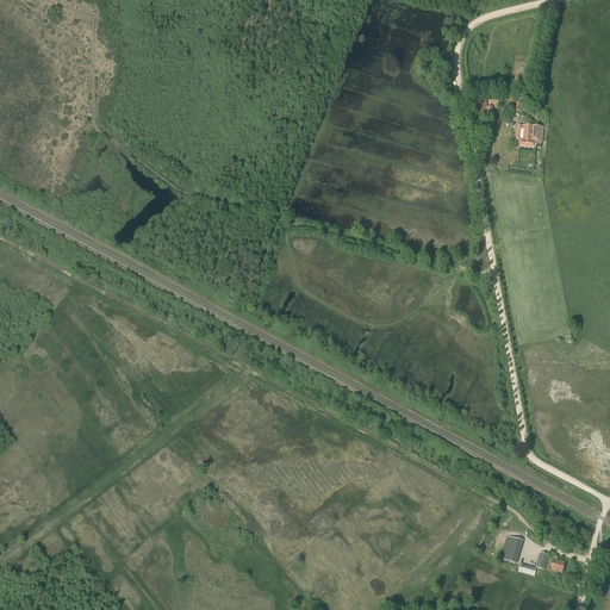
[(417,68),(419,55),(409,54),(406,66),(417,68)]
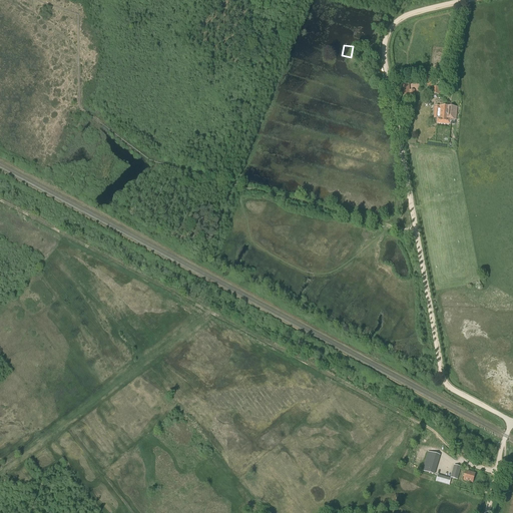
[(458,89),(456,73),(450,74),(451,83),(453,83),(454,90),(458,89)]
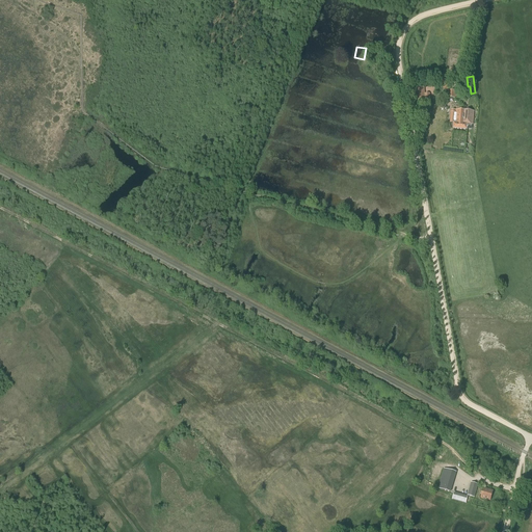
[(430,100),(430,94),(425,94),(424,87),(414,88),(415,102),(426,101),(430,100)]
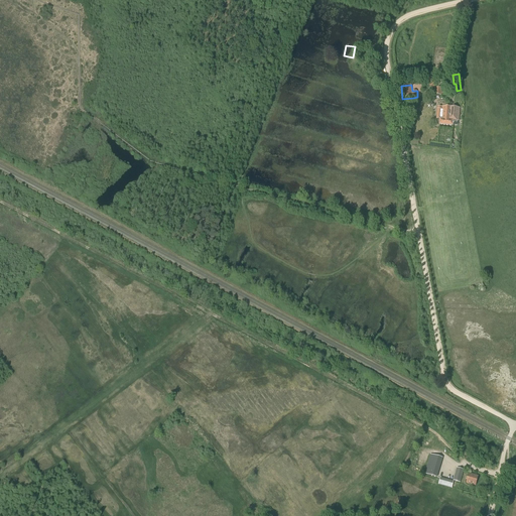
[(450,120),(452,107),(441,107),(440,117),(442,117),(442,119),(439,119),(439,125),(453,126),(454,121),(450,120)]
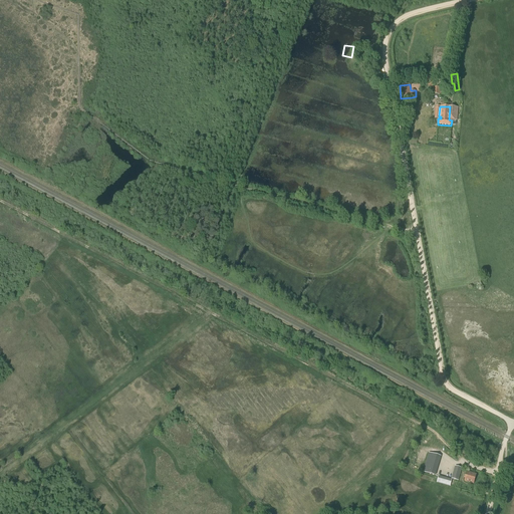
[(458,107),(450,106),(449,119),(452,120),(457,120),(458,107)]
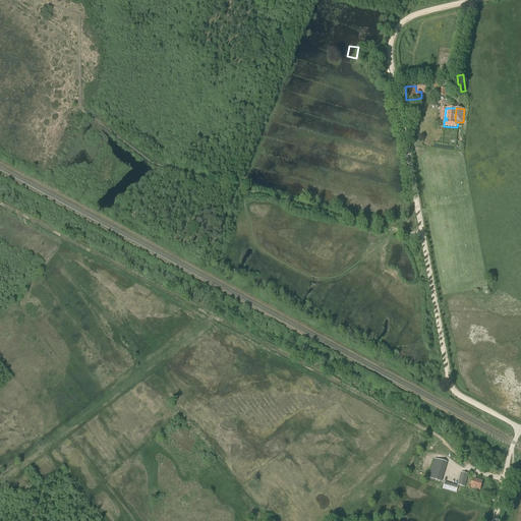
[(447,462),(435,459),(428,478),(442,482),(447,462)]
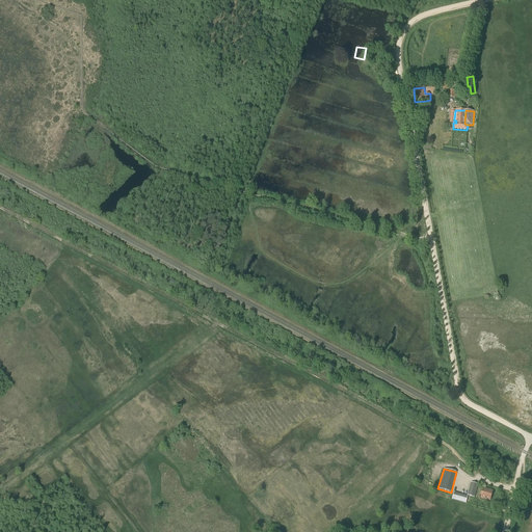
[(467,496),(475,498),(478,484),(471,482),(467,496)]
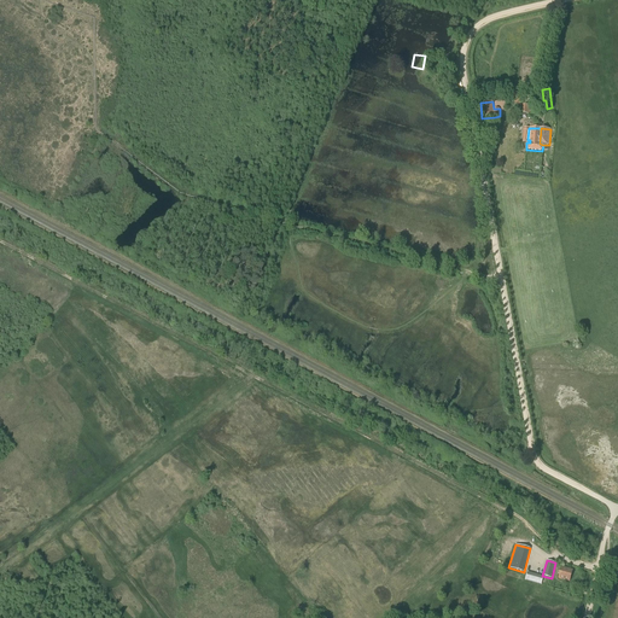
[(561,567),(558,579),(570,582),(572,570),(561,567)]
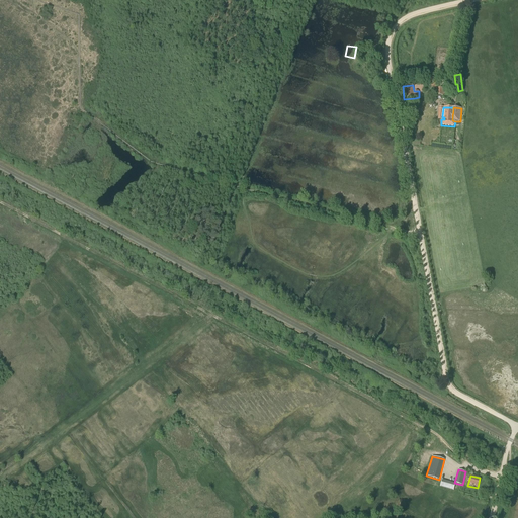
[(442,480),(440,487),(453,491),(455,484),(442,480)]
